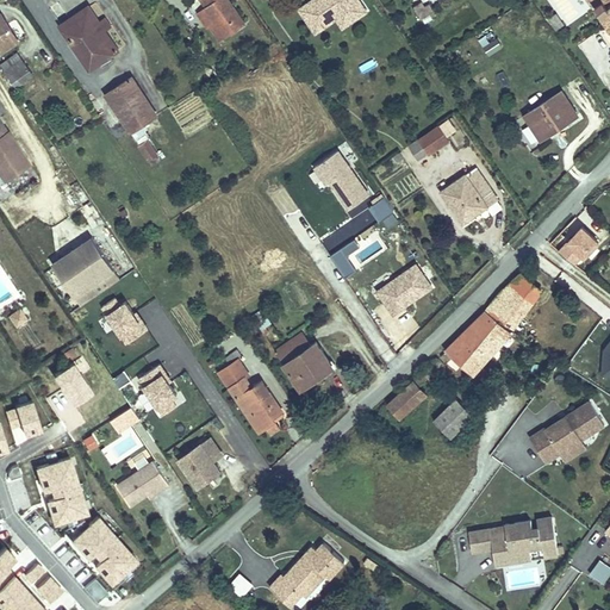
[(201,0),(206,6),(205,7),(216,23),(210,26),(221,41),(246,24),(229,0),(201,0)]
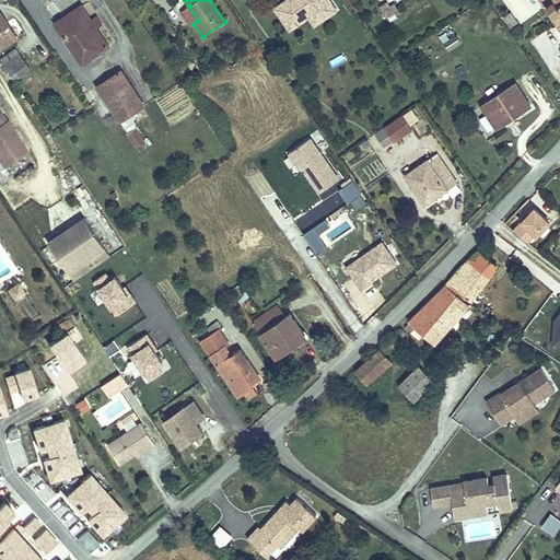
[(286,0),(275,8),(286,24),(307,10),(317,23),(337,10),(329,0),(286,0)]
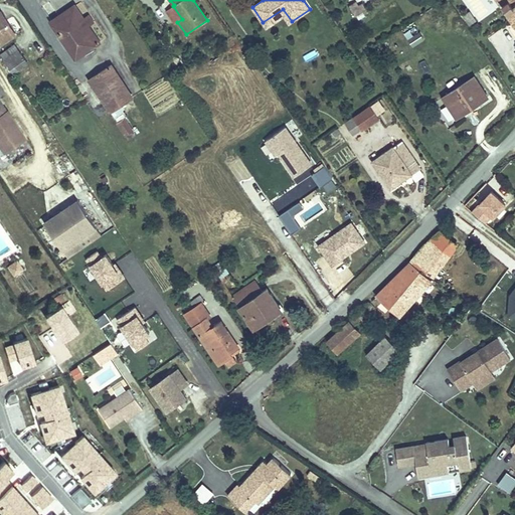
[(478,0),(462,0),(469,11),(481,4),(478,0)]
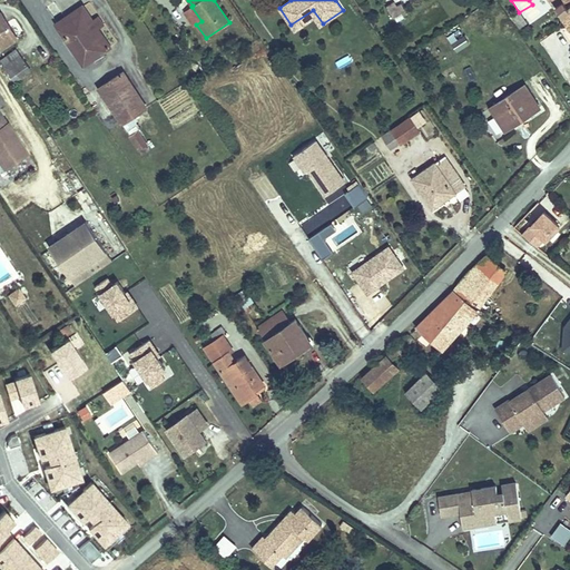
[(554,6),(556,5),(569,25),(569,0),(551,0),(554,6)]
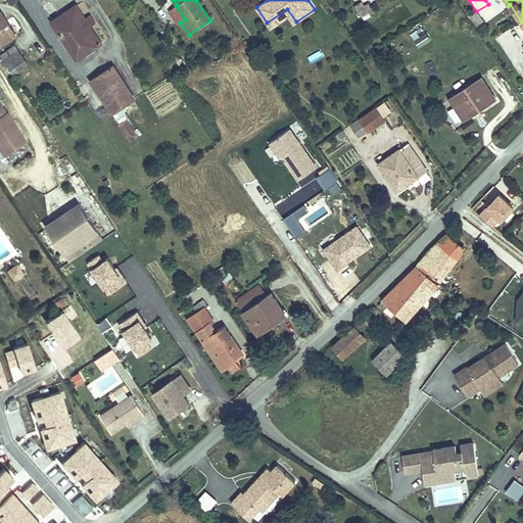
[(362,4),(357,7),(362,15),(370,11),(368,7),(370,6),(369,4),(364,6),(362,4)]
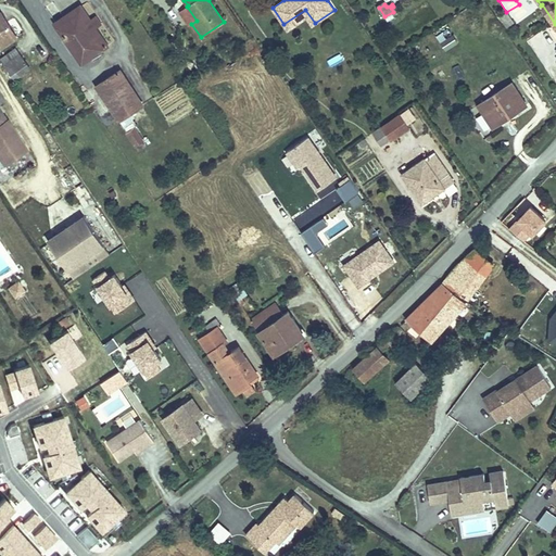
[(81,5),(54,24),(65,38),(62,40),(72,54),(75,52),(81,63),(109,46),(96,27),(91,20),(81,5)]
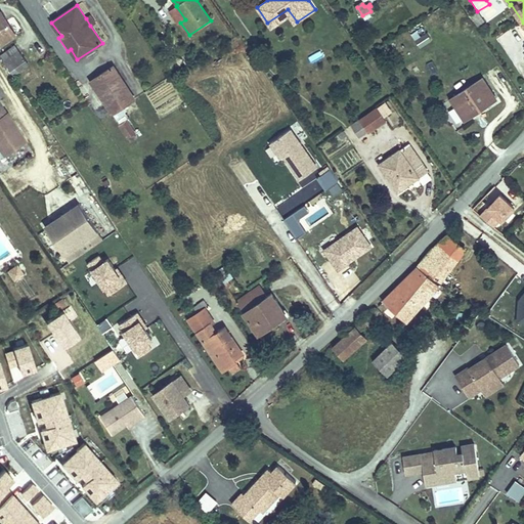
[(180,23),(185,19),(176,6),(170,10),(179,24),(180,23)]
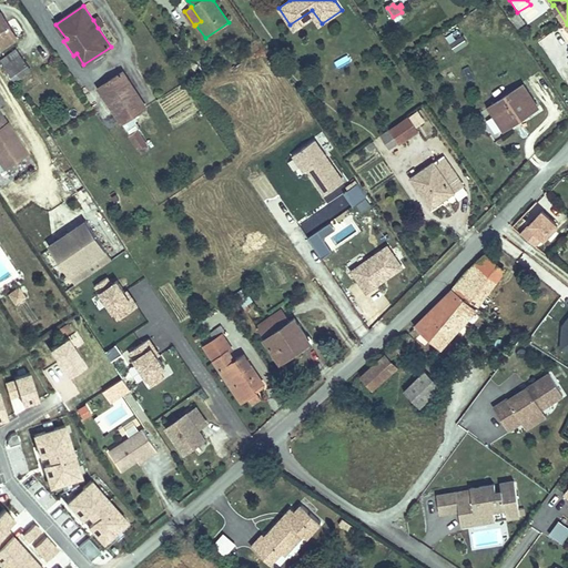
[(312,10),(290,24),(294,30),(313,18),(318,26),(322,23),(312,10)]
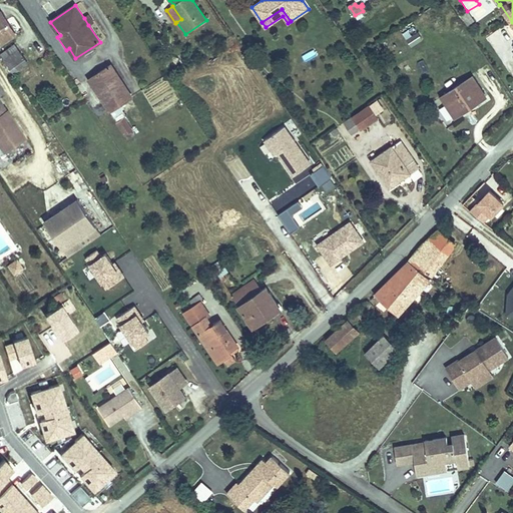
[(460,13),(466,24),(474,19),(469,9),(460,13)]
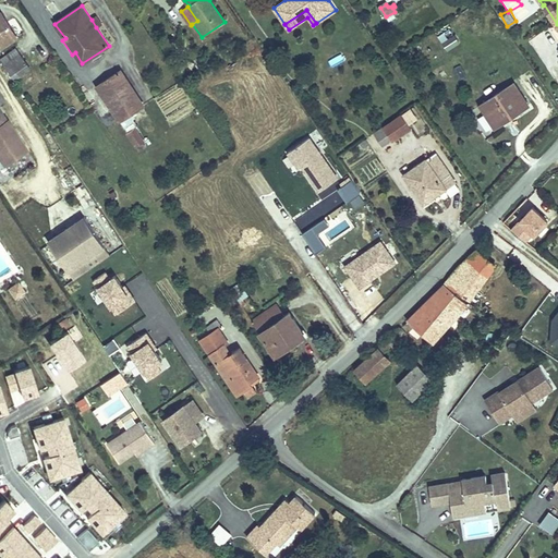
[(1,13),(0,13),(0,46),(1,48),(16,37),(1,13)]
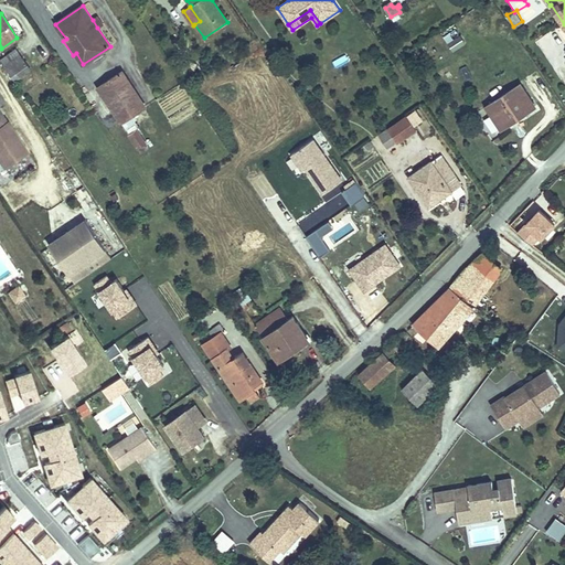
[(97,17),(93,20),(97,28),(103,24),(97,17)]
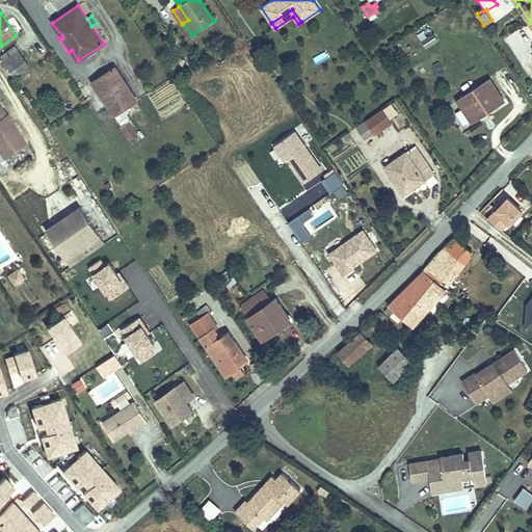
[(432,33),(422,41),(426,48),(437,41),(432,33)]
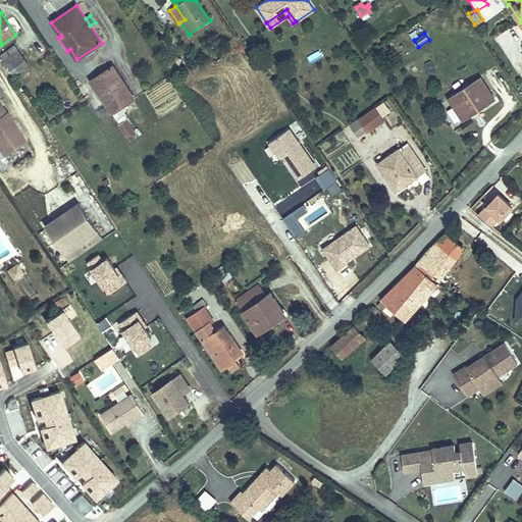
[(0,55),(14,76),(20,72),(19,71),(29,64),(14,45),(0,55)]
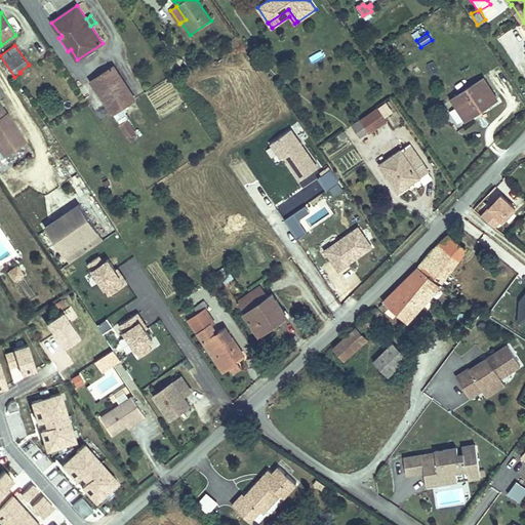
[(203,51),(207,56),(213,52),(210,47),(203,51)]
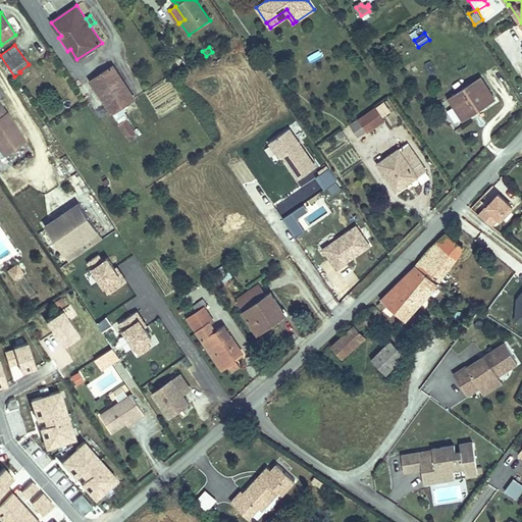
[(310,61),(322,55),(319,49),(307,55),(310,61)]
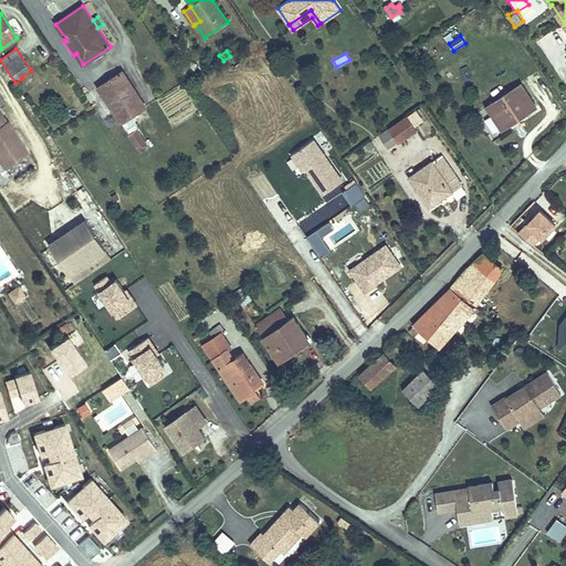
[(174,55),(168,59),(173,65),(178,62),(174,55)]
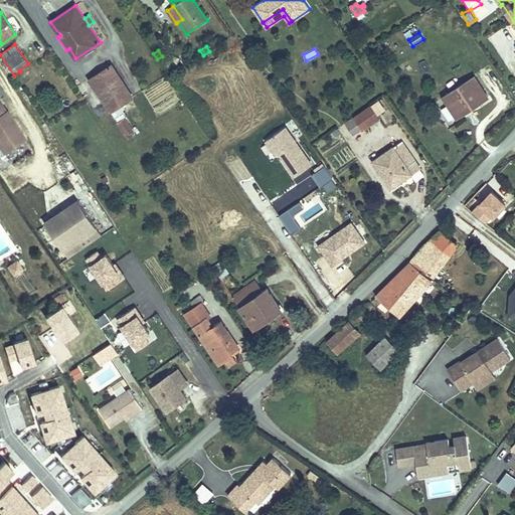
[(90,78),(111,112),(133,97),(112,64),(90,78)]
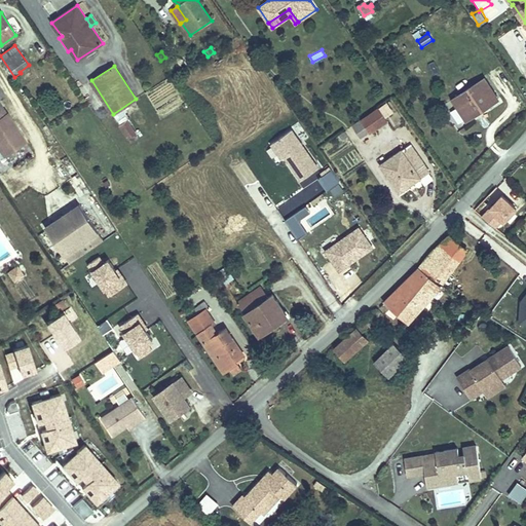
[(497,97),(485,76),(452,97),(465,119),(478,112),(476,110),(497,97)]
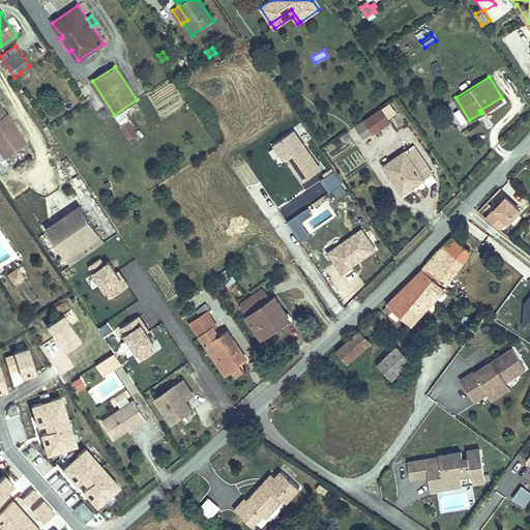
[(383,105),(387,115),(395,112),(390,100),(383,105)]
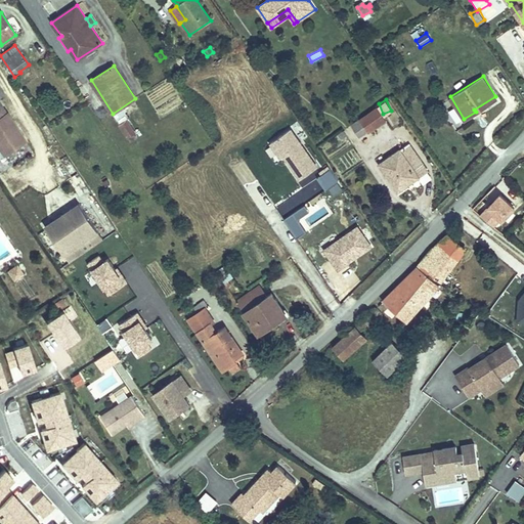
[(378,107),(360,120),(367,130),(368,132),(386,121),(378,107)]
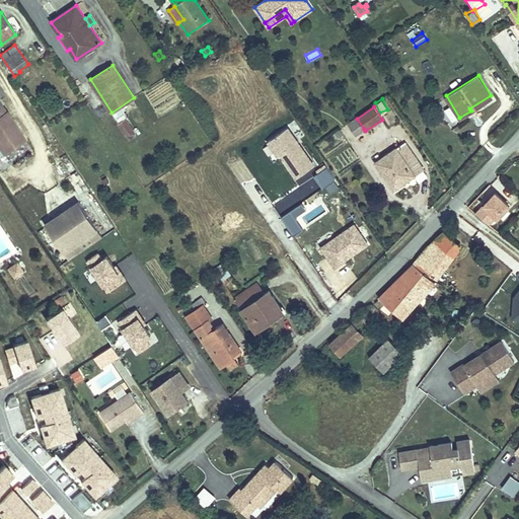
[(118,107),(112,113),(118,123),(125,119),(118,107)]
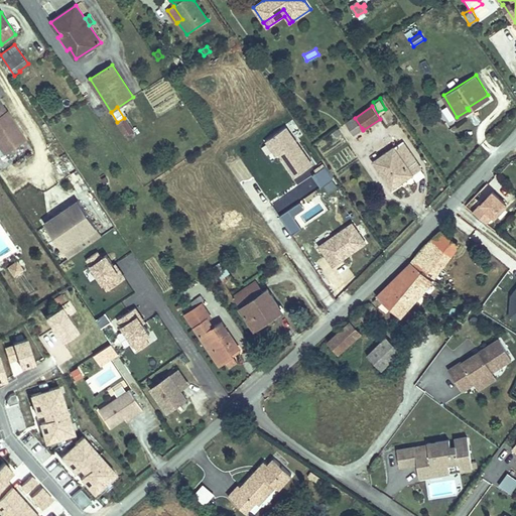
[(6,110),(0,114),(0,146),(3,151),(24,137),(6,110)]
